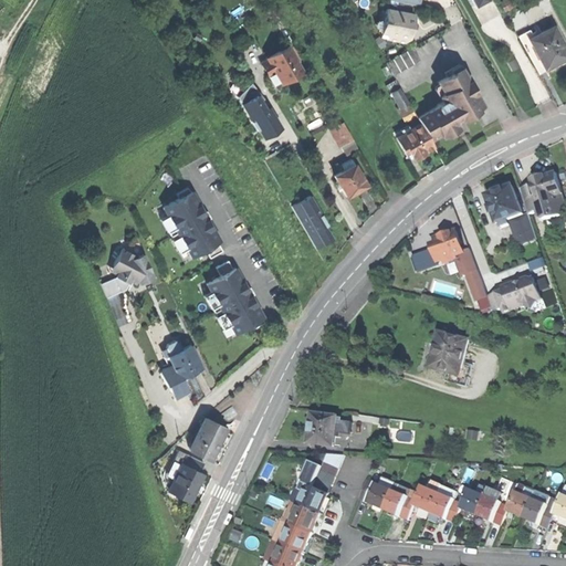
[(389,25),(387,38),(405,41),(410,38),(412,25),(415,12),(387,8),(385,20),(389,25)]
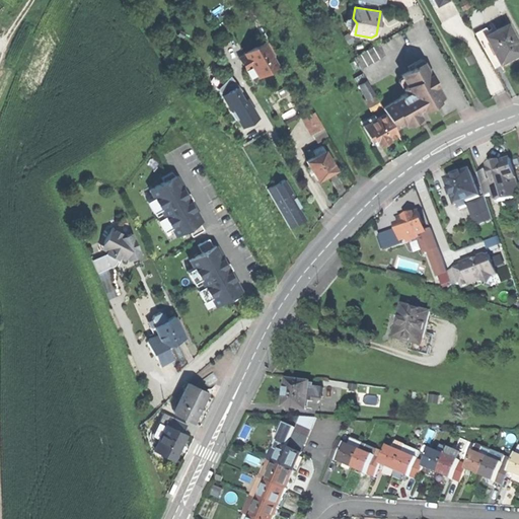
[(486,34),(500,62),(511,56),(518,51),(518,43),(508,22),(487,34),(486,34)]
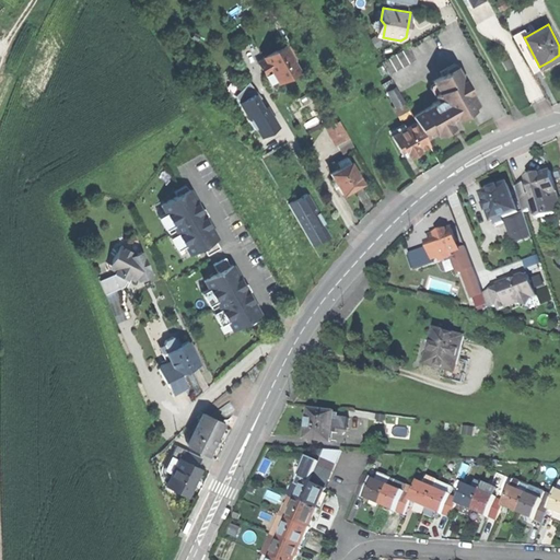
[(540,68),(539,67),(524,37),(525,37),(521,30),(513,34),(533,71),(540,68)]
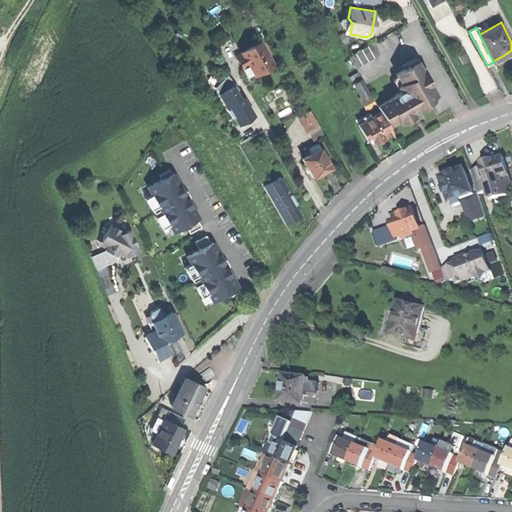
[(247,59),(255,73),(273,62),(257,34),(238,45),(247,59)]
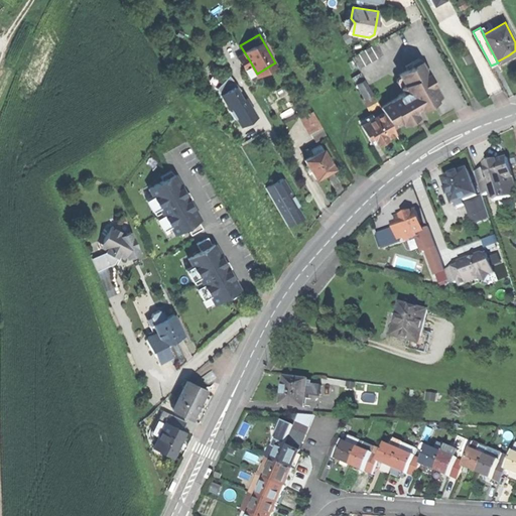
[(378,42),(371,45),(378,57),(384,54),(378,42)]
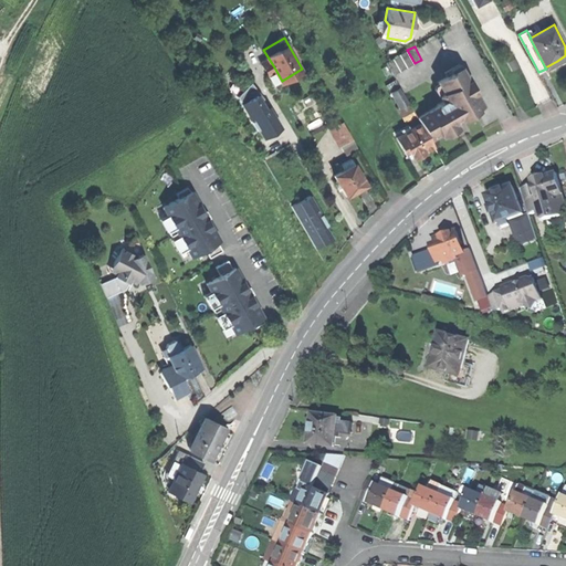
[(407,50),(401,54),(408,66),(415,63),(407,50)]
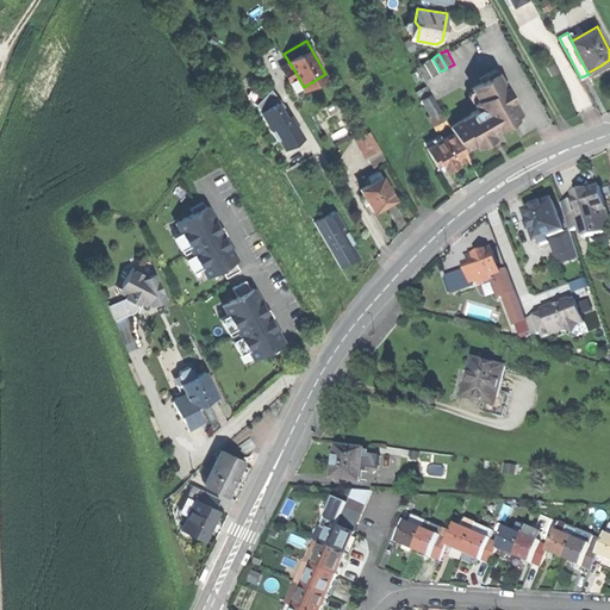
[(433,58),(424,62),(433,76),(440,72),(433,58)]
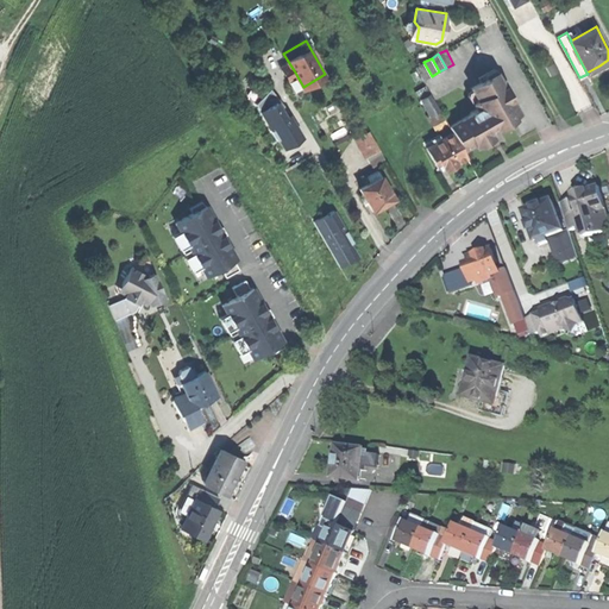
[(416,67),(424,80),(432,76),(424,62),(416,67)]
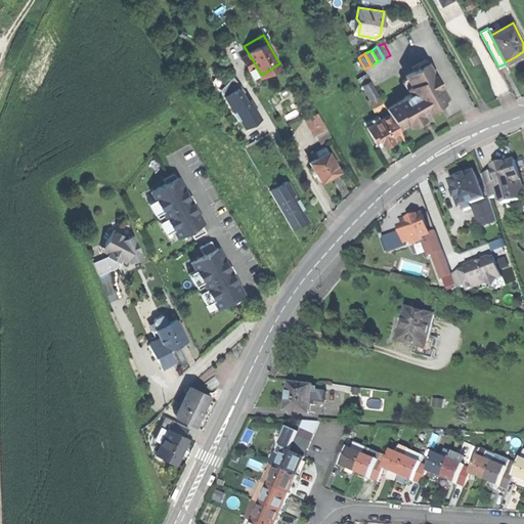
[(391,114),(399,129),(412,122),(413,124),(417,125),(422,122),(423,119),(421,116),(424,115),(419,105),(423,103),(424,105),(436,98),(445,93),(426,58),(413,66),(416,70),(406,75),(411,85),(407,87),(410,93),(406,95),(407,96),(388,107),(391,114)]
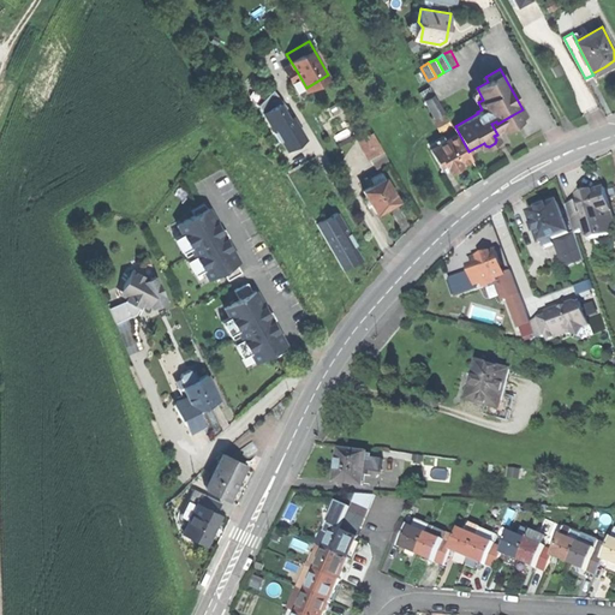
[(276,90),(257,100),(261,108),(280,99),(276,90)]
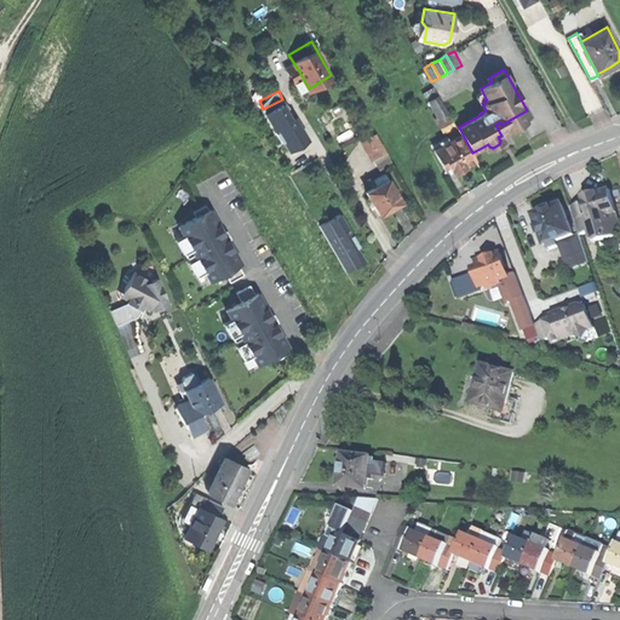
[(430,99),(440,115),(447,112),(438,95),(430,99)]
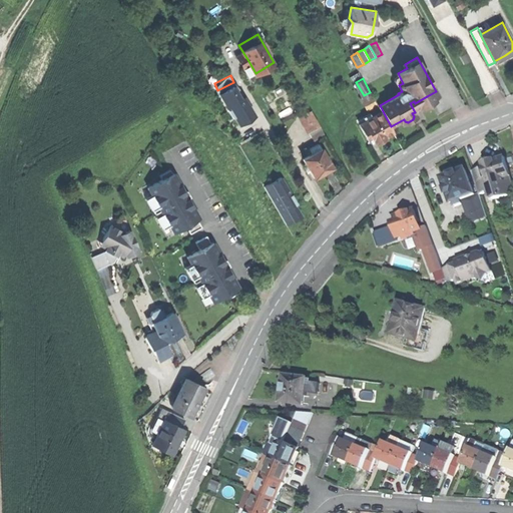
[(237,124),(253,114),(238,90),(235,92),(231,84),(218,92),(237,124)]
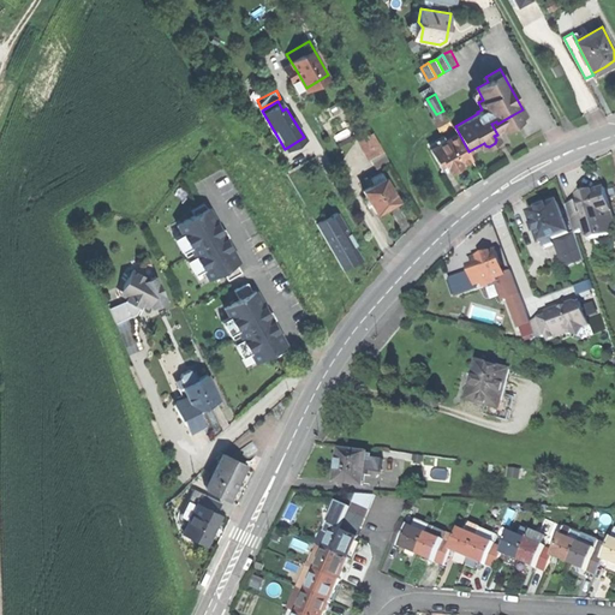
[(437,125),(451,119),(446,109),(443,111),(436,114),(433,117),(437,125)]
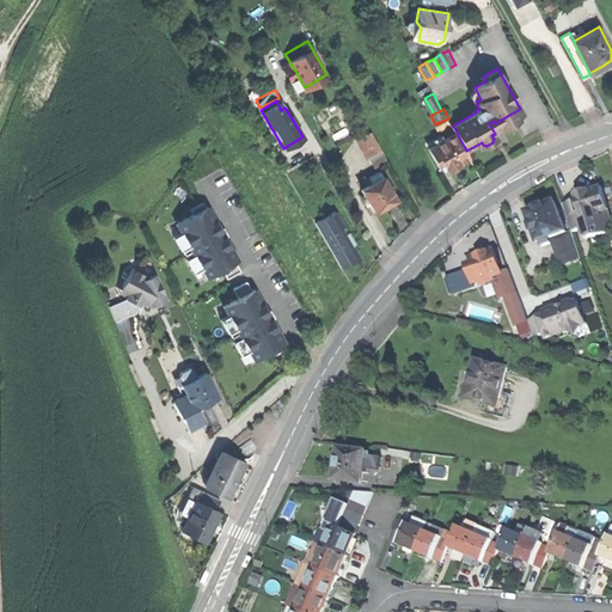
[(355,133),(359,139),(372,132),(368,126),(355,133)]
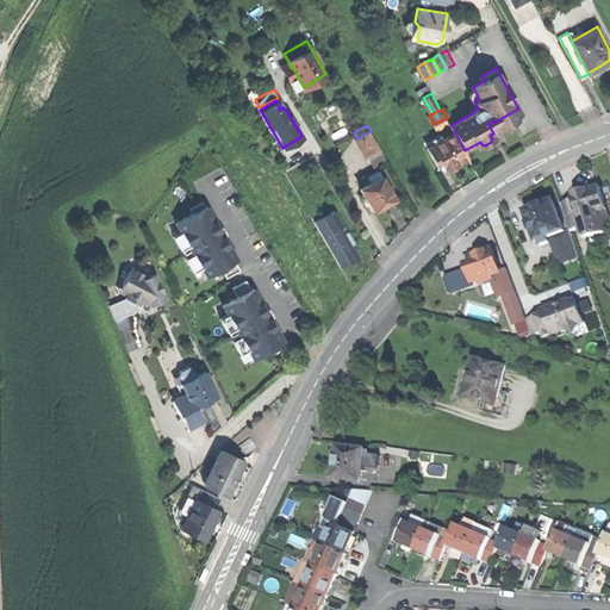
[(358,138),(368,156),(380,148),(371,131),(358,138)]
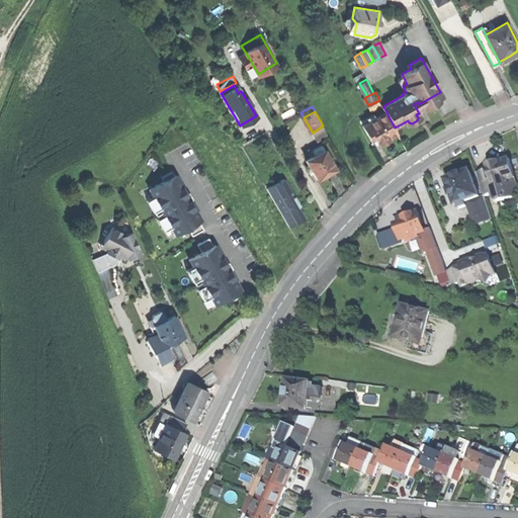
[(398,133),(395,127),(386,112),(377,117),(369,121),(364,124),(373,143),(377,141),(378,143),(380,142),(383,144),(387,142),(386,139),(392,136),(398,133)]
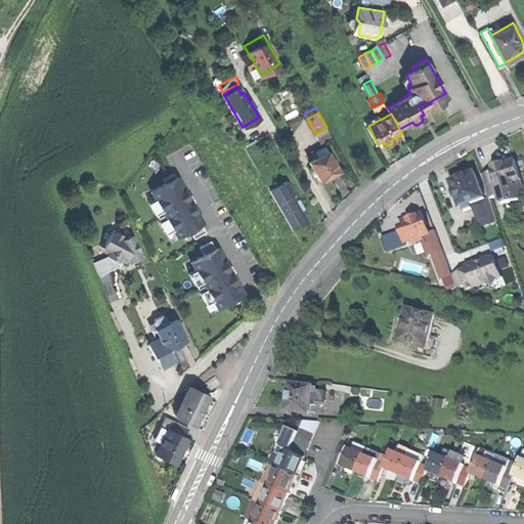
[(372,119),(374,123),(382,119),(379,115),(372,119)]
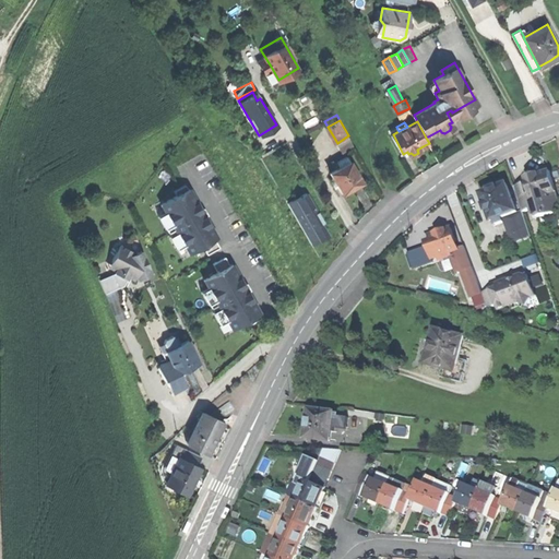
[(337,161),(341,166),(351,161),(347,155),(337,161)]
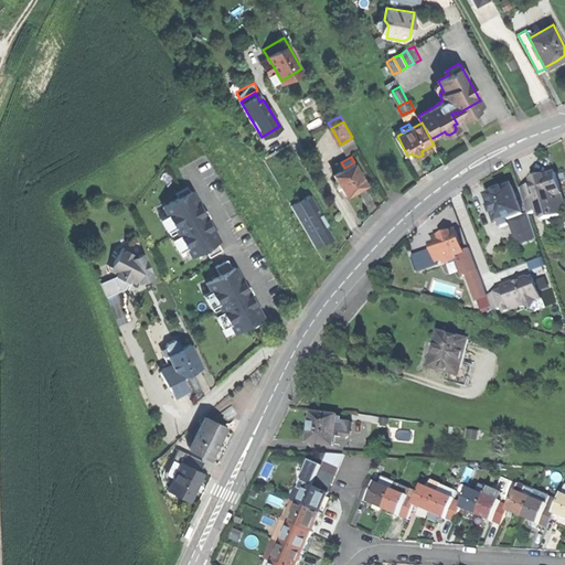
[(334,173),(347,195),(356,189),(366,183),(354,162),(344,168),(334,173)]
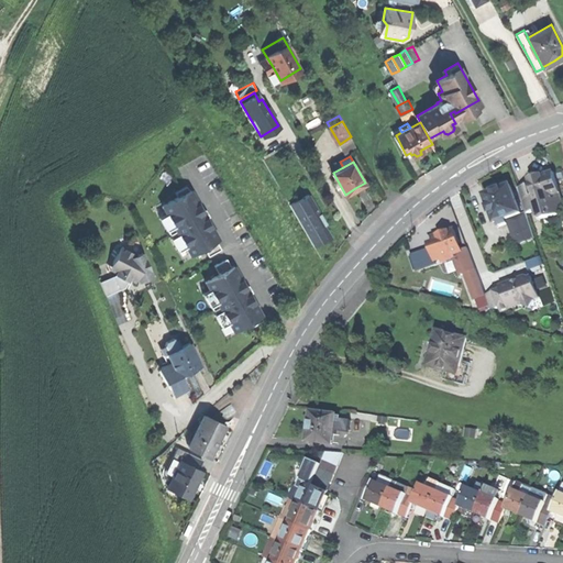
[(533,181),(538,199),(562,191),(555,170),(544,174),(532,178),(533,181)]
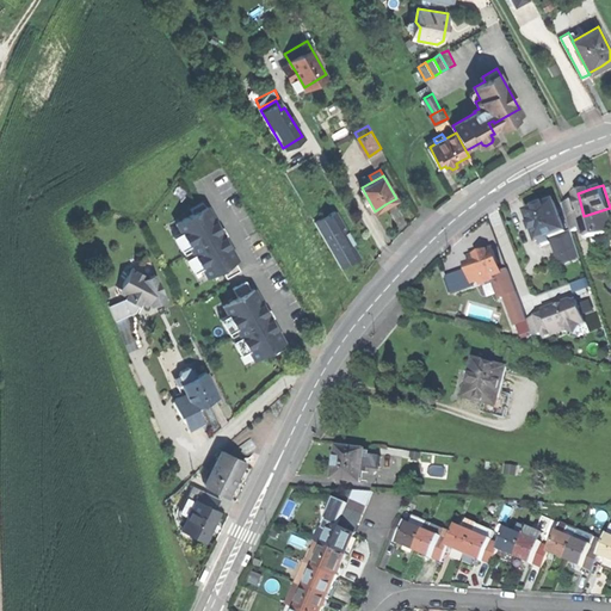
[(573,228),(587,224),(584,216),(579,197),(565,202),(573,228)]
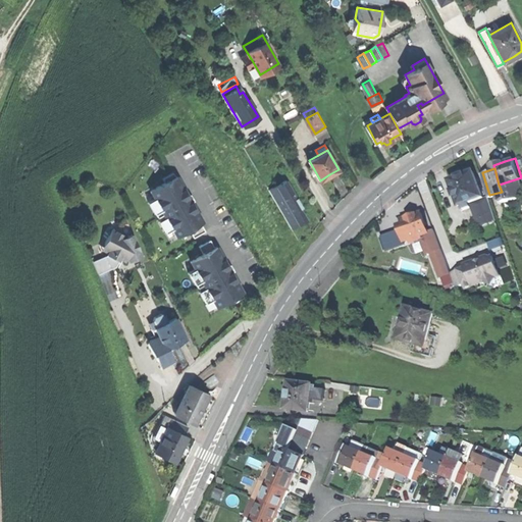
[(457,197),(460,206),(470,202),(484,197),(474,170),(466,173),(461,175),(458,173),(451,176),(450,180),(454,191),(453,191),(456,198),(457,197)]
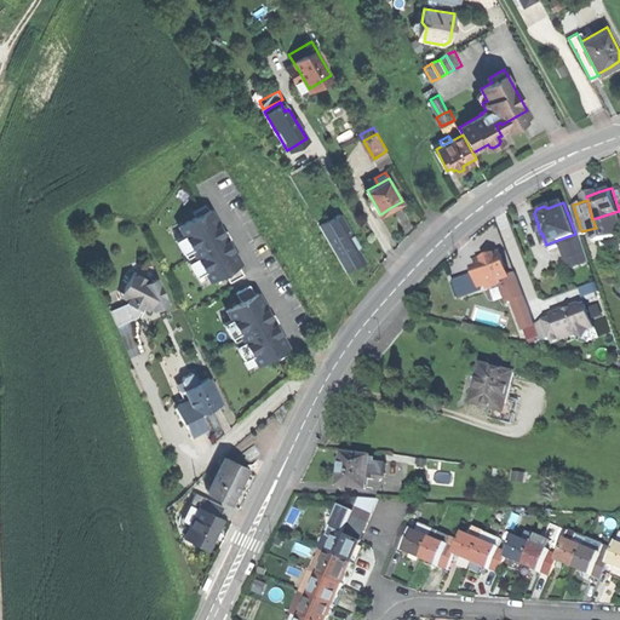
[(205,273),(210,281),(224,273),(230,282),(245,275),(239,265),(241,264),(229,241),(233,239),(228,230),(224,233),(211,210),(208,211),(206,205),(193,212),(196,218),(179,228),(184,236),(205,273)]
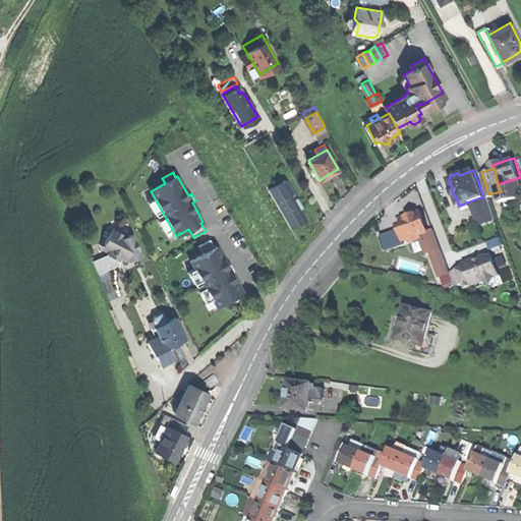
[(290,228),(306,218),(283,177),(266,187),(290,228)]
